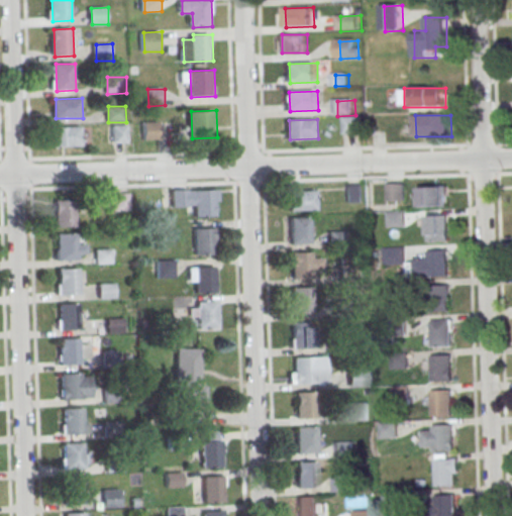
[(145,123),(162,122),(163,139),(145,139),(145,123)]
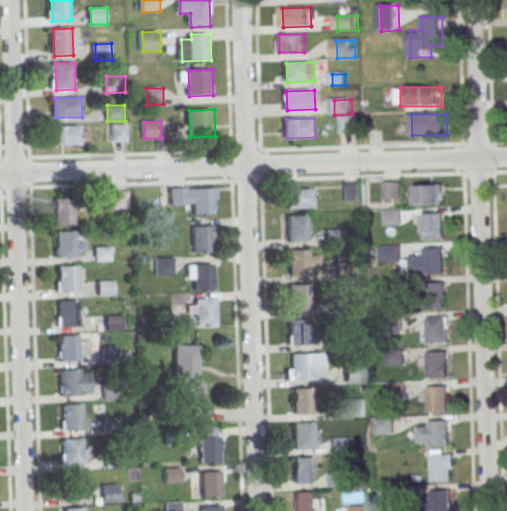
[(55,126),(82,125),(82,145),(56,145),(55,126)]
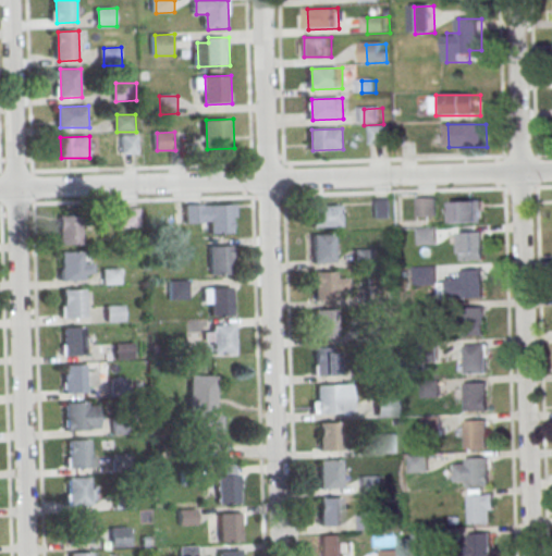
[(123,136),(142,136),(142,153),(124,155),(123,136)]
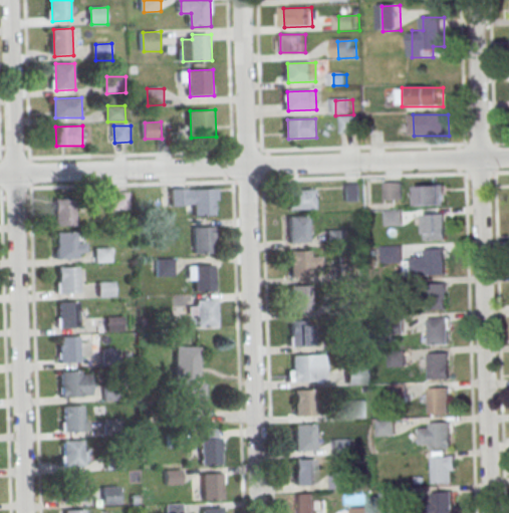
[(407,183),(388,183),(388,201),(407,201),(407,183)]
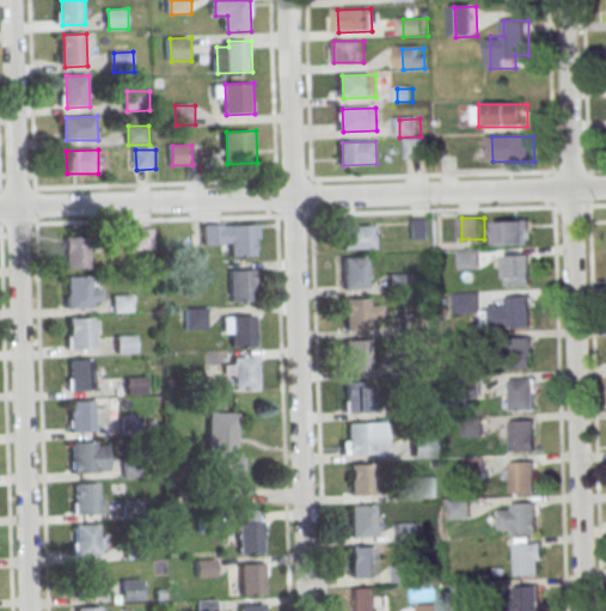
[(433,219),(416,219),(416,240),(433,240),(433,219)]
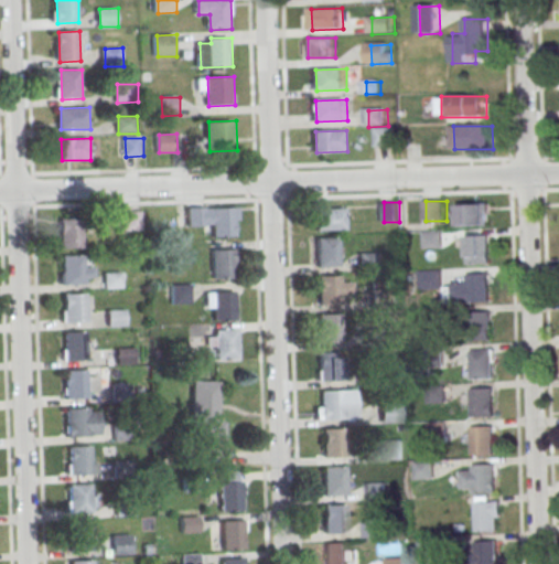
[(462,227),(493,227),(493,204),(462,204),(462,227)]
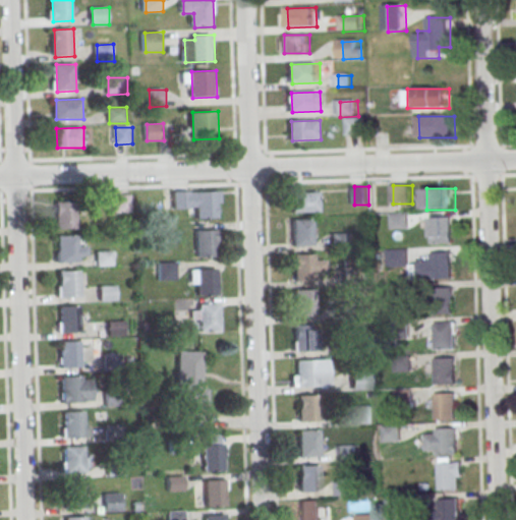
[(198,192),(219,191),(220,219),(199,219),(198,192)]
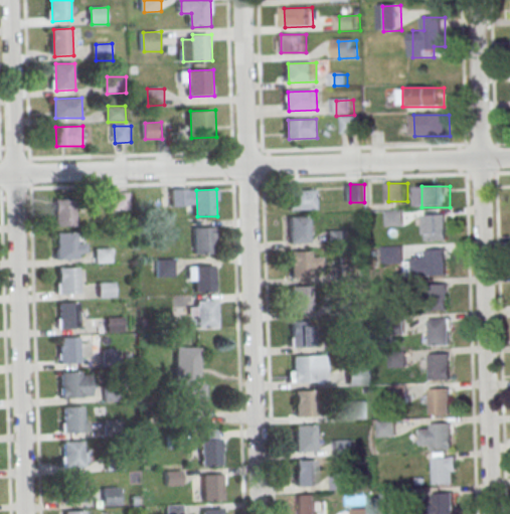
[(319,190),(292,190),(292,210),(319,210),(319,190)]
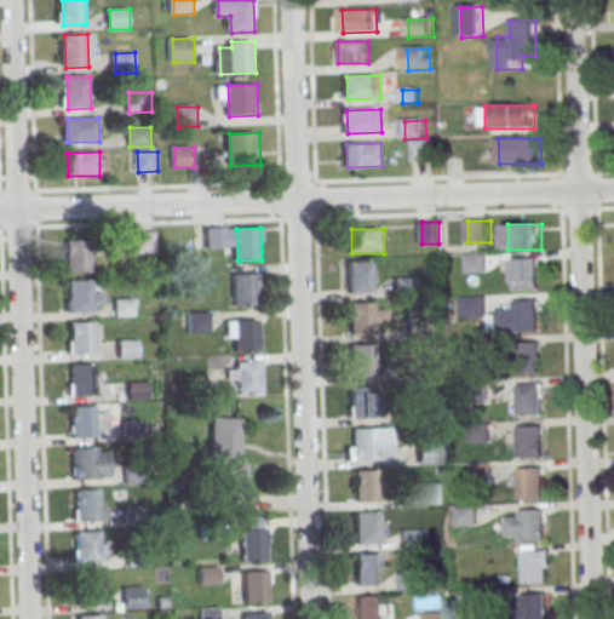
[(159,253),(159,233),(141,233),(141,253),(159,253)]
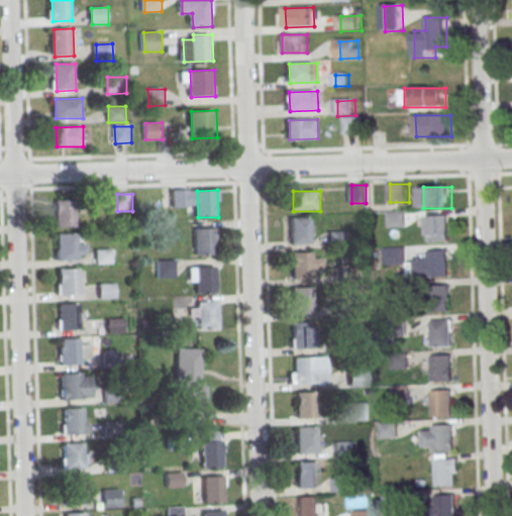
[(58,201),(77,200),(78,227),(59,228),(58,201)]
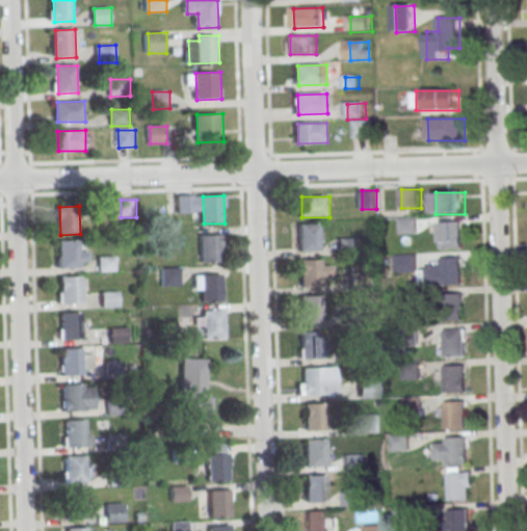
[(402,235),(421,235),(421,219),(402,219),(402,235)]
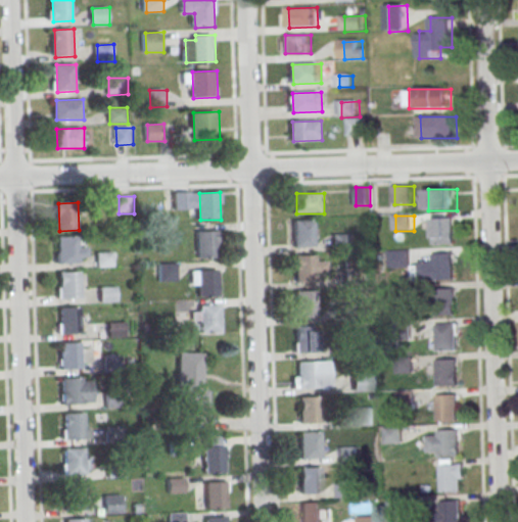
[(436,219),(458,218),(458,245),(437,246),(436,219)]
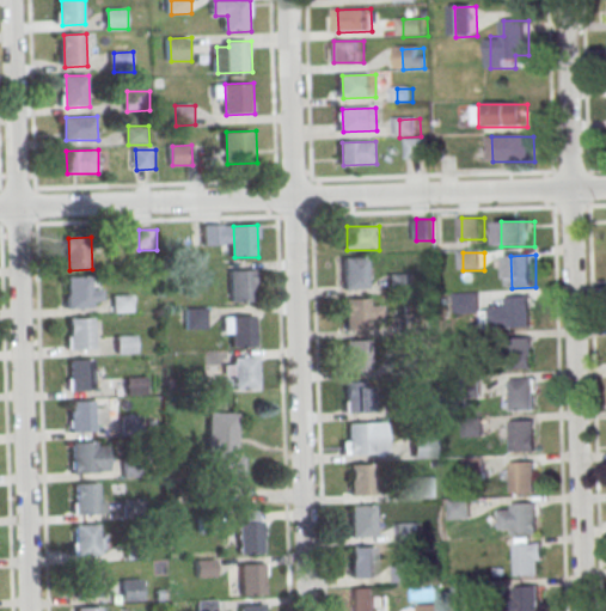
[(347,258),(371,257),(372,289),(348,291),(347,258)]
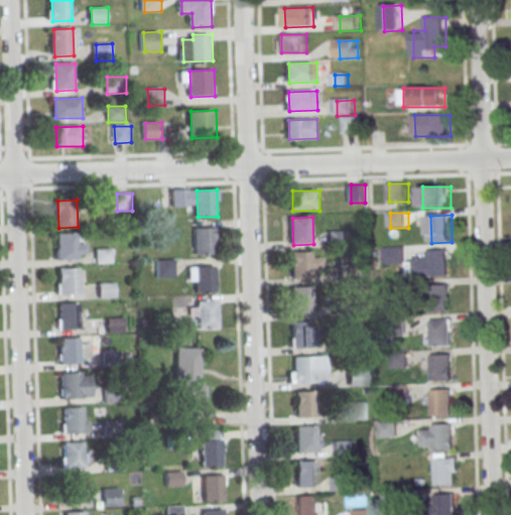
[(197,228),(218,227),(218,254),(198,255),(197,228)]
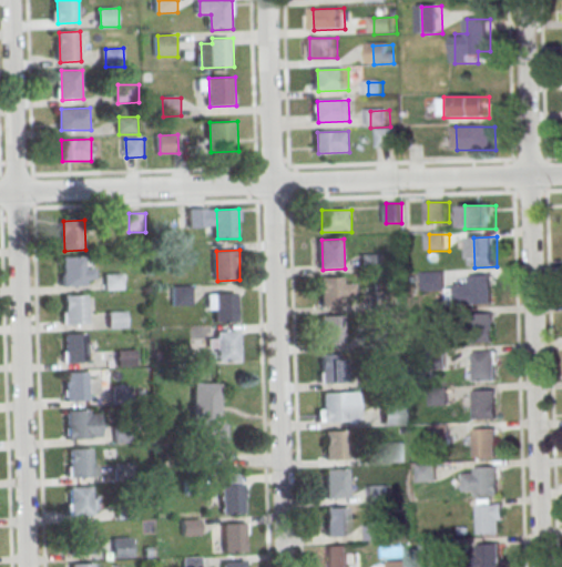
[(65,257),(87,256),(88,286),(67,287),(65,257)]
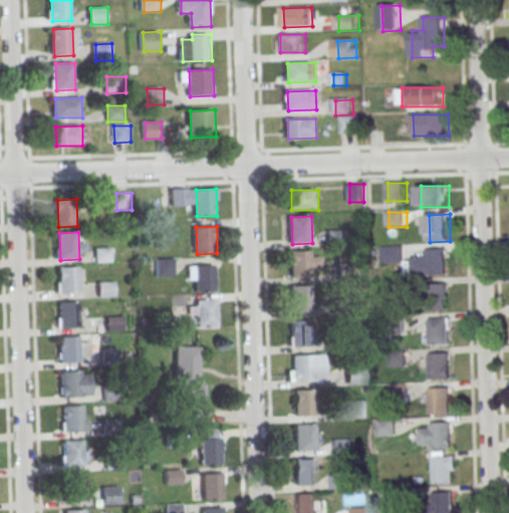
[(386,246),(386,264),(407,264),(407,246),(386,246)]
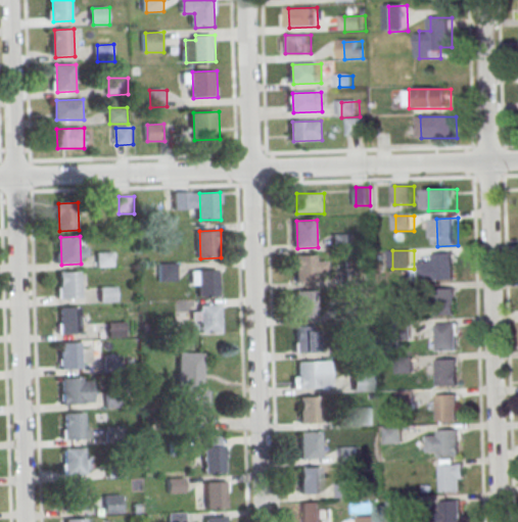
[(436,254),(457,253),(458,281),(436,281),(436,254)]
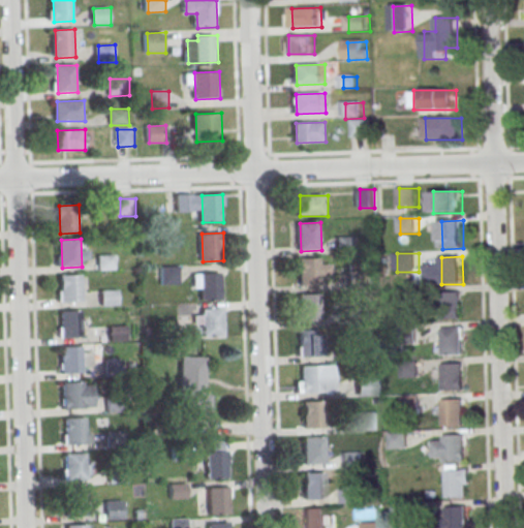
[(301,285),(322,285),(322,258),(301,258),(301,285)]
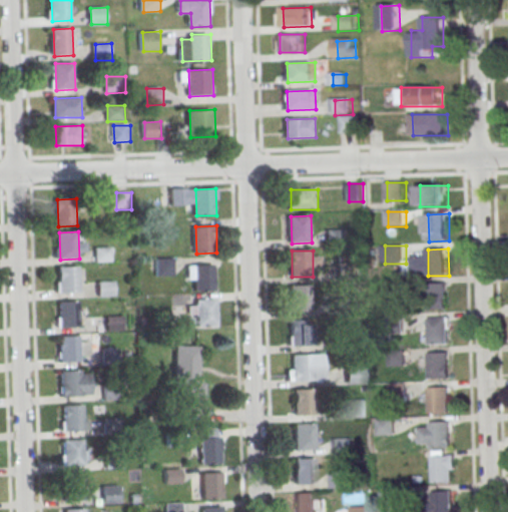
[(176,277),(176,259),(159,259),(159,277),(176,277)]
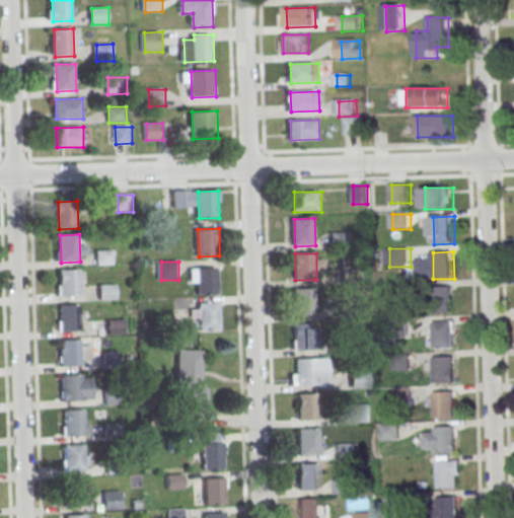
[(198,268),(219,268),(220,294),(199,295),(198,268)]
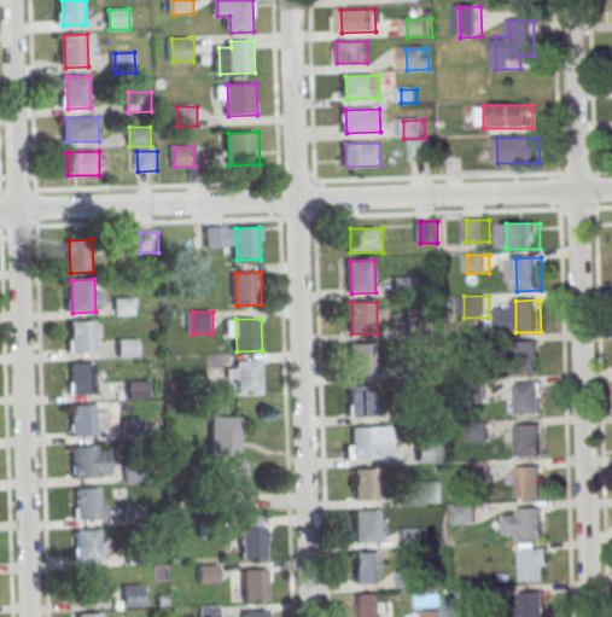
[(74,321),(97,320),(98,353),(75,354),(74,321)]
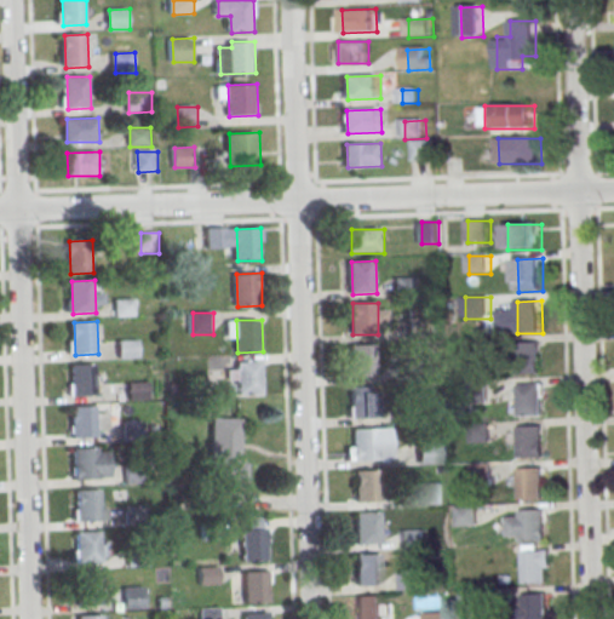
[(517,343),(543,343),(544,374),(518,376),(517,343)]
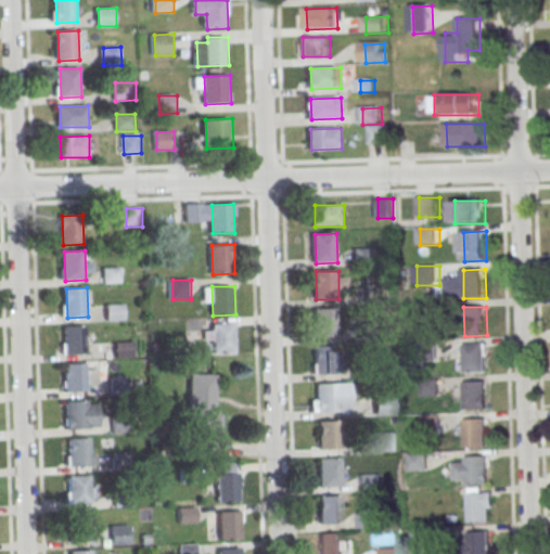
[(127,320),(126,309),(111,309),(111,321),(127,320)]
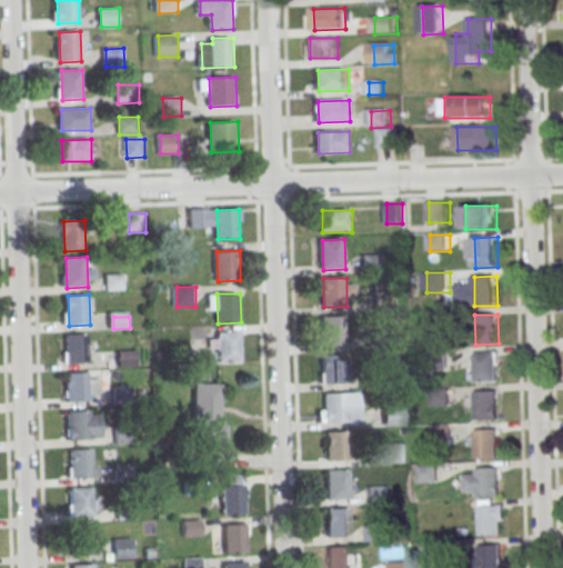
[(323,317),(324,346),(347,346),(345,317),(323,317)]
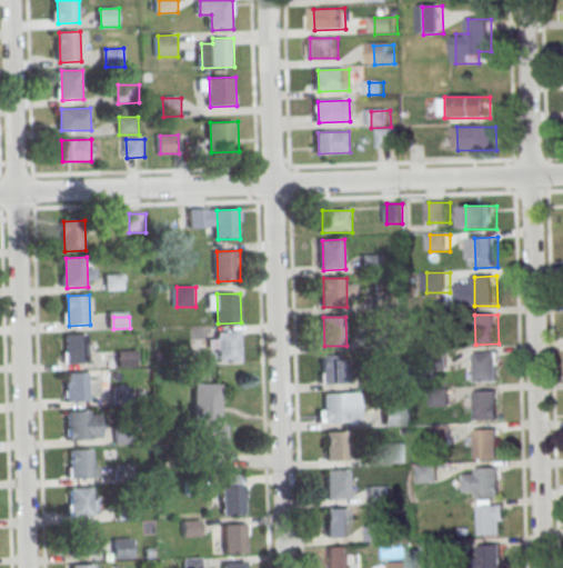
[(219,332),(242,331),(243,361),(220,362),(219,332)]
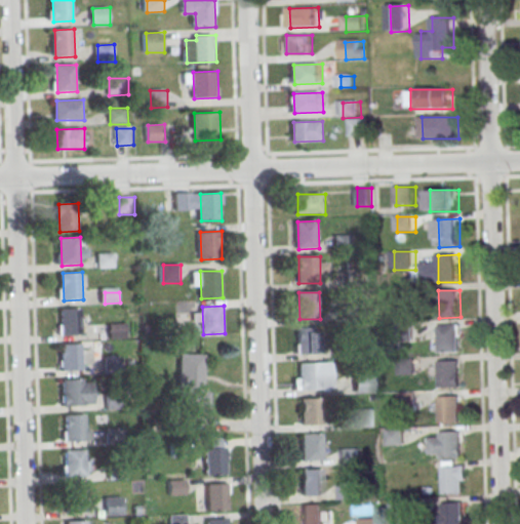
[(63,309),(82,308),(83,335),(64,336),(63,309)]
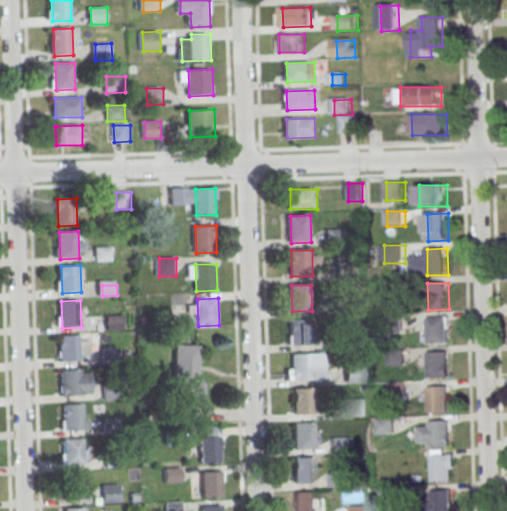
[(125,316),(109,316),(109,329),(125,329),(125,316)]
